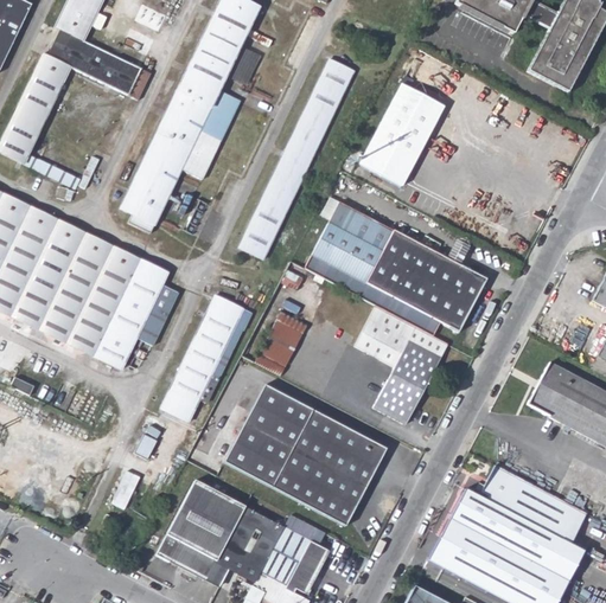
[(57,29),(45,53),(42,52),(0,138),(0,149),(24,161),(72,186),(77,174),(29,152),(70,66),(128,94),(141,68),(83,40),(83,39),(90,26),(99,31),(107,17),(97,12),(102,0),(68,0),(55,27),(57,29)]
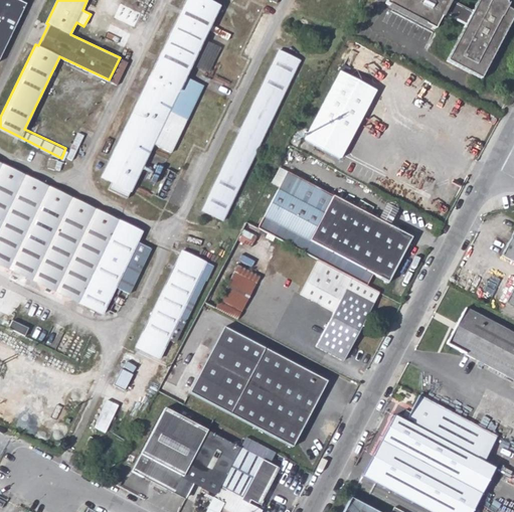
[(0,0),(0,57),(27,3),(21,0),(0,0)]
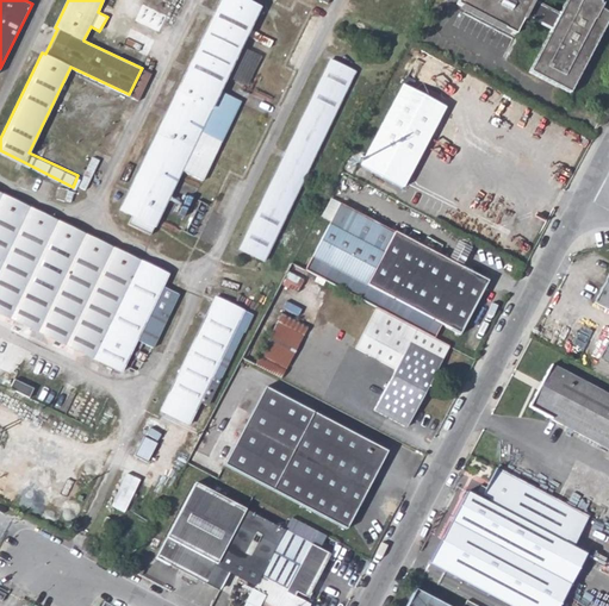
[(262,7),(248,0),(221,0),(122,208),(132,214),(130,222),(150,232),(184,167),(205,177),(242,101),(221,91),(262,7)]
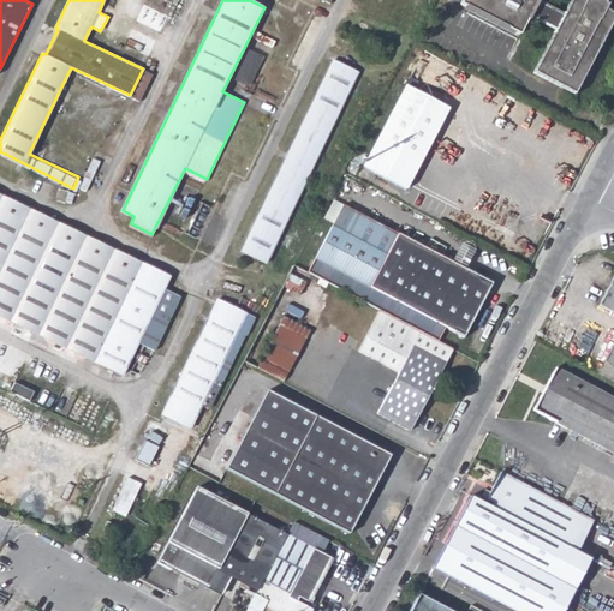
[(463,0),(522,30),(531,12),(537,0),(463,0)]
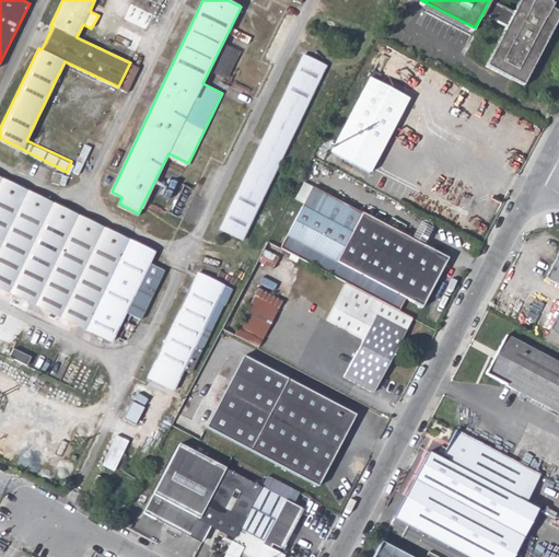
[(508,23),(515,8),(500,0),(489,0),(484,11),(508,23)]
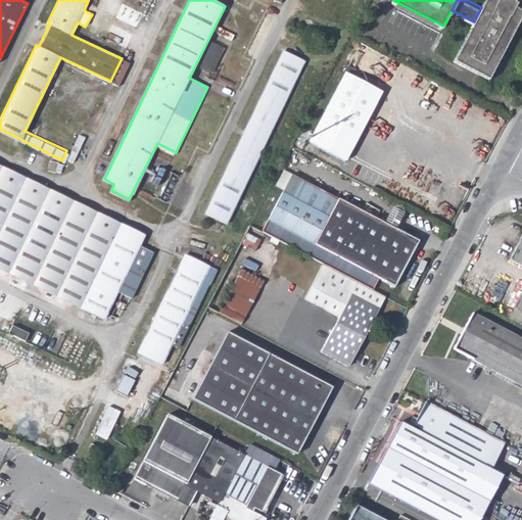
[(455,59),(489,77),(521,13),(521,10),(502,0),(485,0),(481,7),(474,21),(455,59)]
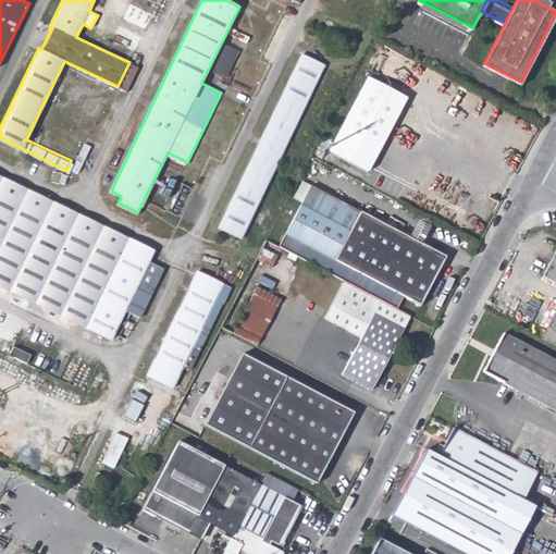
[(215,70),(229,74),(239,47),(226,41),(215,70)]
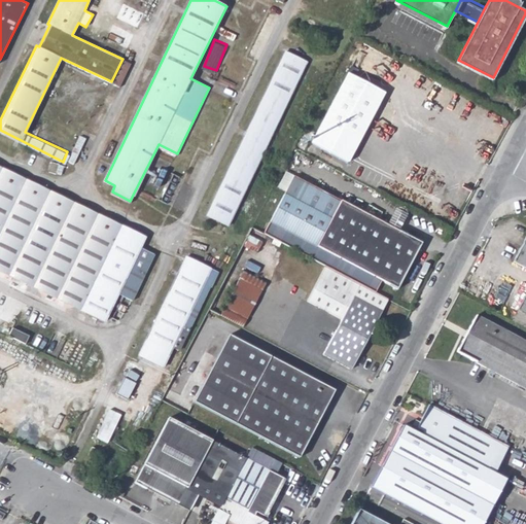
[(206,213),(230,224),(308,61),(285,49),(206,213)]
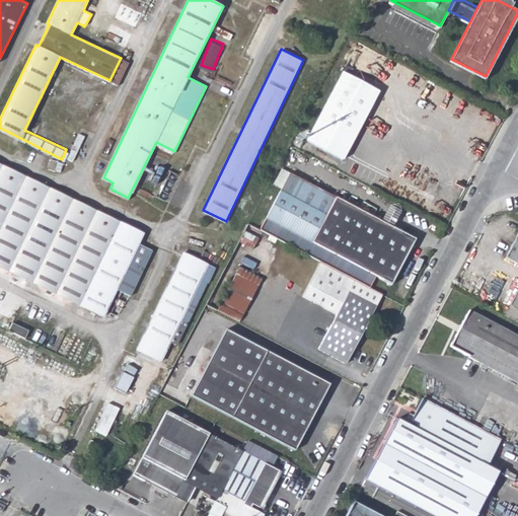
[(306,139),(344,158),(379,90),(342,71),(306,139)]
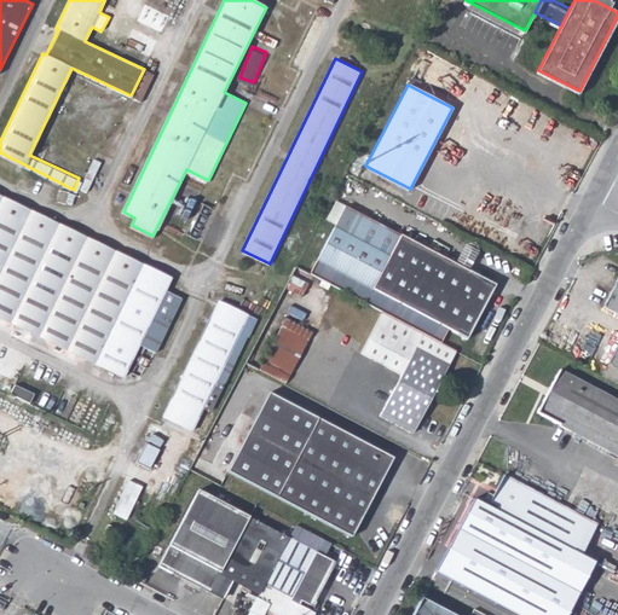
[(79,185),(88,190),(102,163),(92,158),(79,185)]
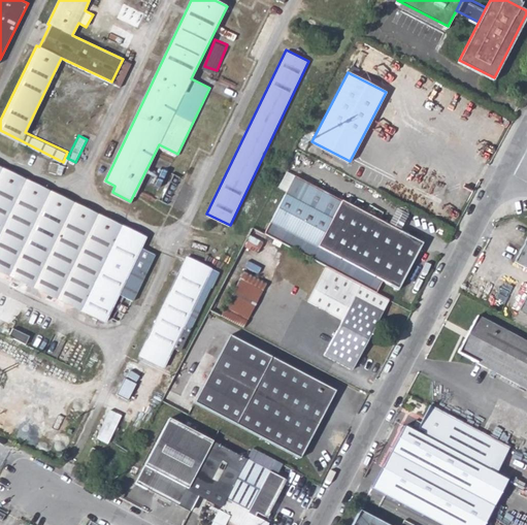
[(0,270),(105,321),(119,293),(133,300),(155,257),(139,251),(145,237),(0,166),(0,270)]
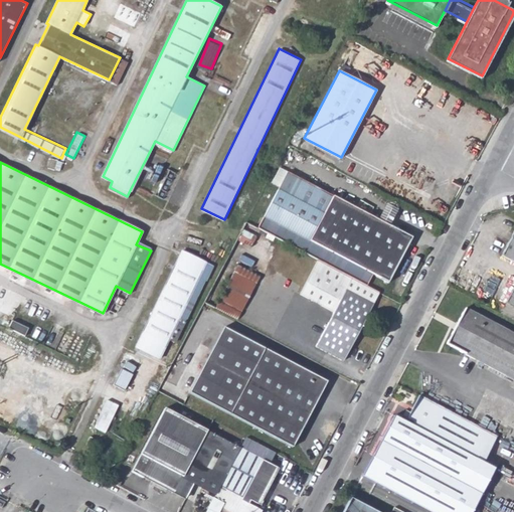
[(377,217),(288,170),(259,225),(318,257),(367,283),(372,274),(387,282),(407,243),(402,240),(403,232),(389,224),(377,217)]
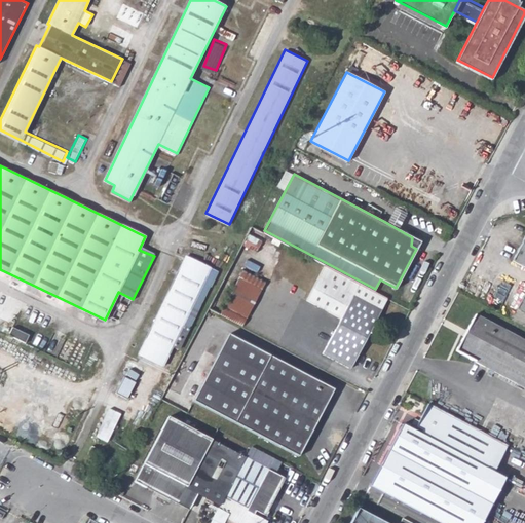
[(406,213),(394,207),(385,222),(398,229),(406,213)]
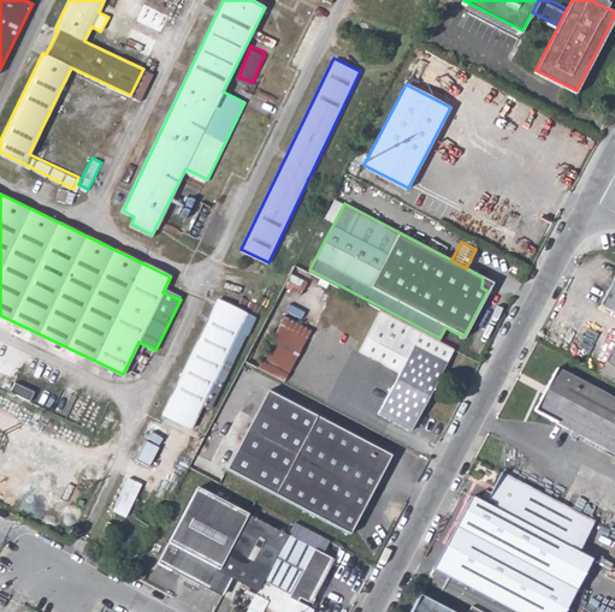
[(614,275),(602,302),(614,308),(614,275)]
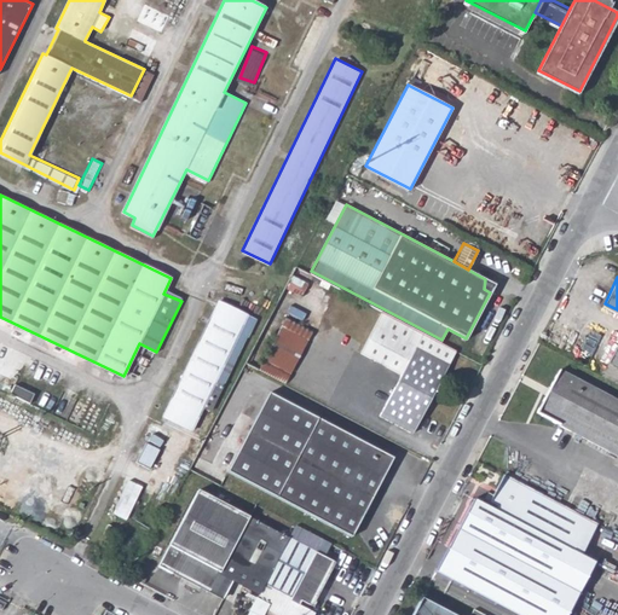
[(484,289),(490,293),(495,284),(485,279),(484,289)]
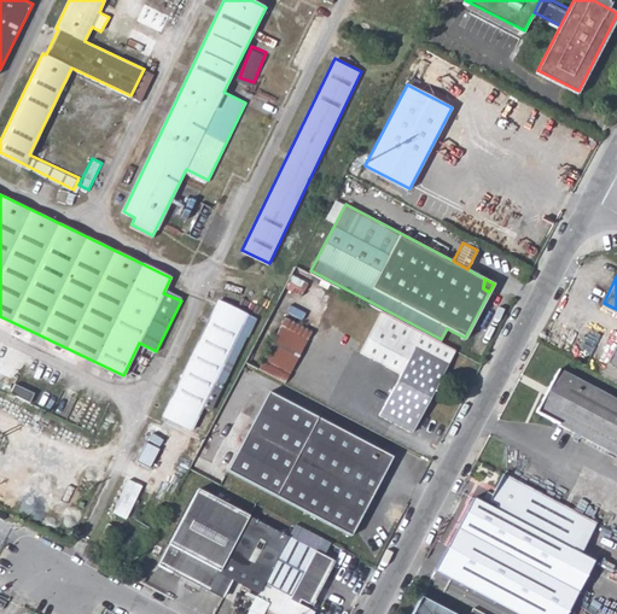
[(290,311),(315,325),(324,310),(297,296),(290,311)]
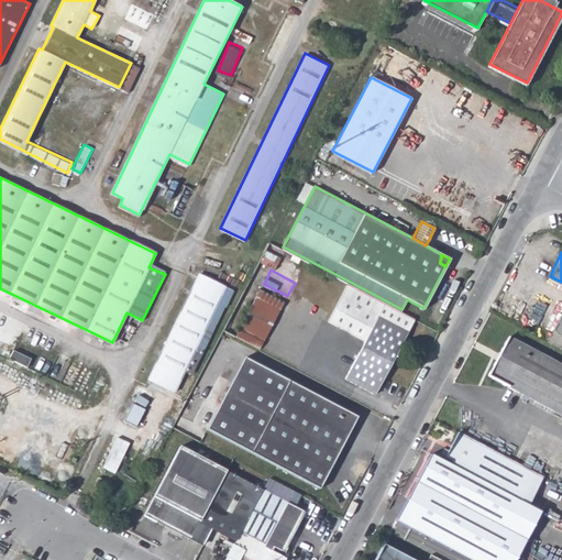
[(150,377),(176,391),(227,286),(200,273),(150,377)]
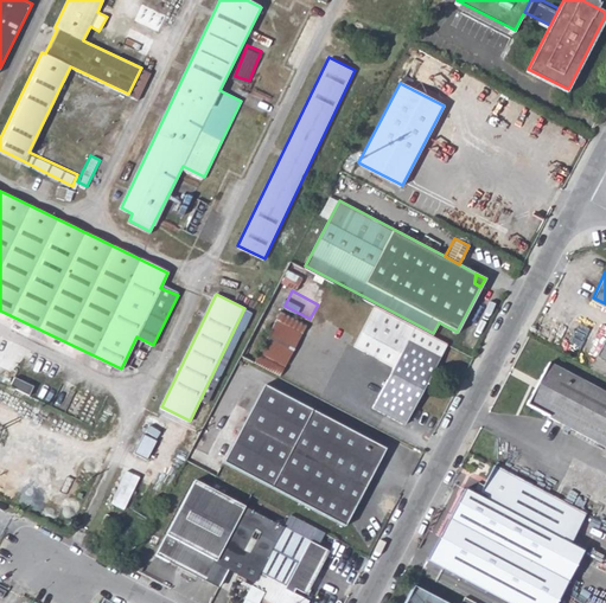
[(375,302),(355,344),(395,365),(374,405),(406,422),(448,341),(433,333),(375,302)]
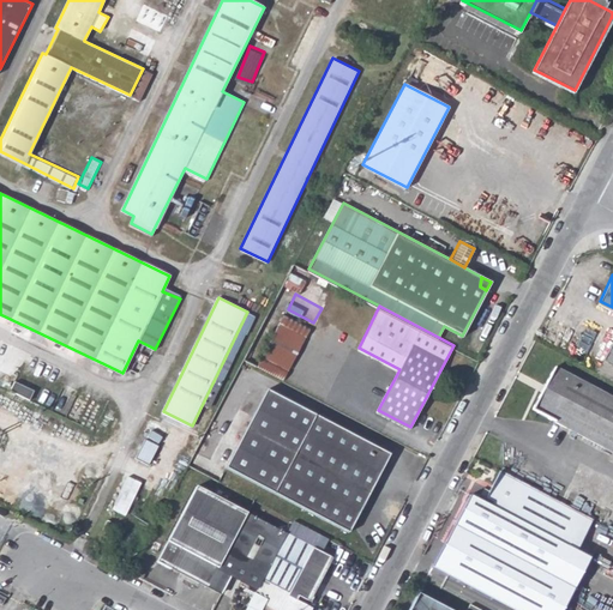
[(263,355),(288,369),(312,326),(286,312),(263,355)]
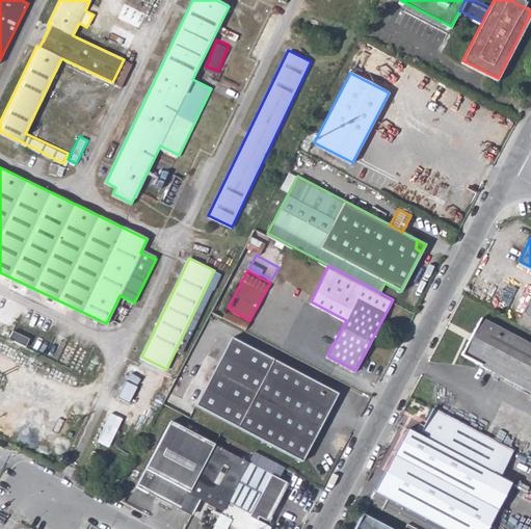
[(462,351),(530,388),(530,342),(481,316),(462,351)]
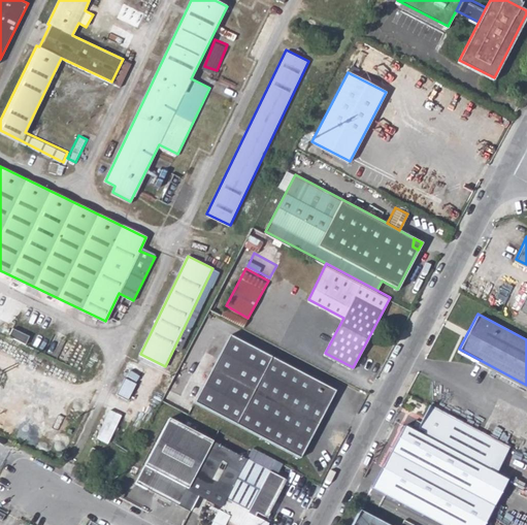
[(195,400),(300,455),(335,390),(230,334),(226,342),(215,336),(193,379),(203,385),(195,400)]
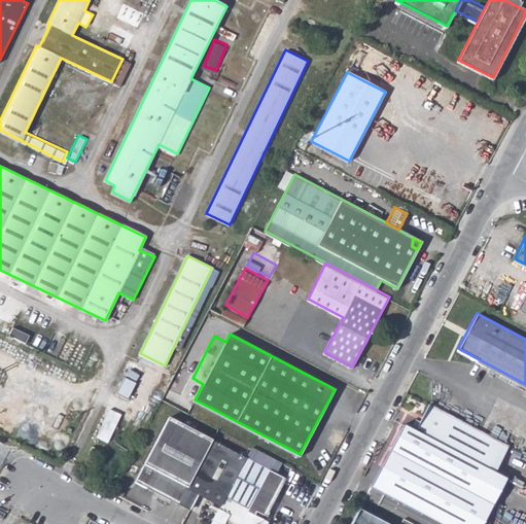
[(512,445),(430,403),(419,425),(426,429),(426,434),(414,459),(391,448),(372,483),(447,523),(481,523),(494,501),(470,489),(484,466),(496,474),(512,445)]
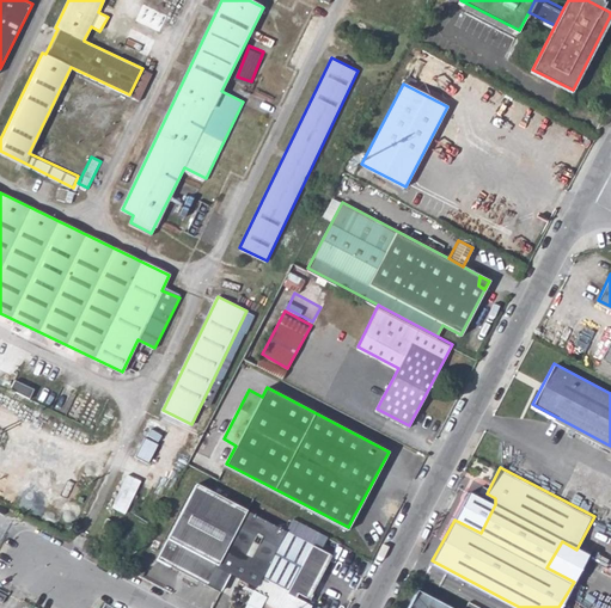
[(129,510),(142,476),(127,470),(115,504),(129,510)]
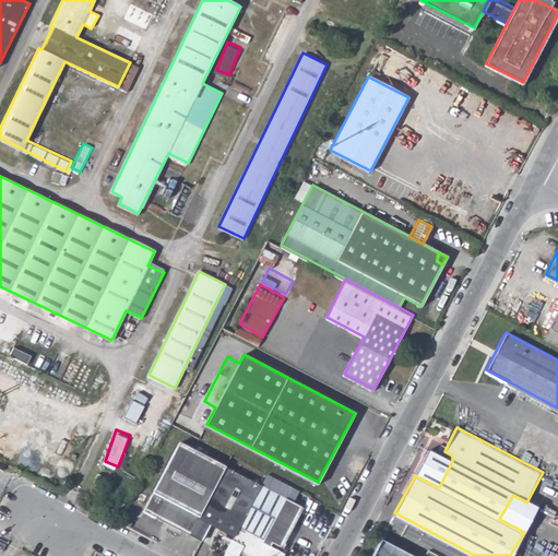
[(225,465),(180,441),(144,510),(190,534),(192,530),(225,465)]
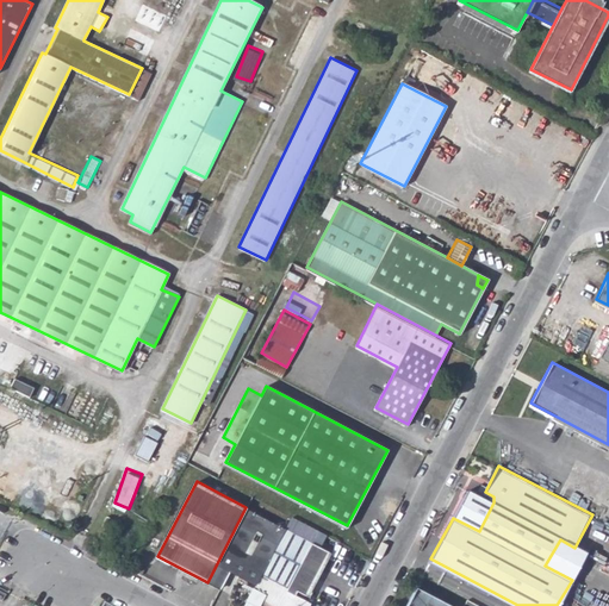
[(453,518),(479,531),(493,503),(468,491),(453,518)]
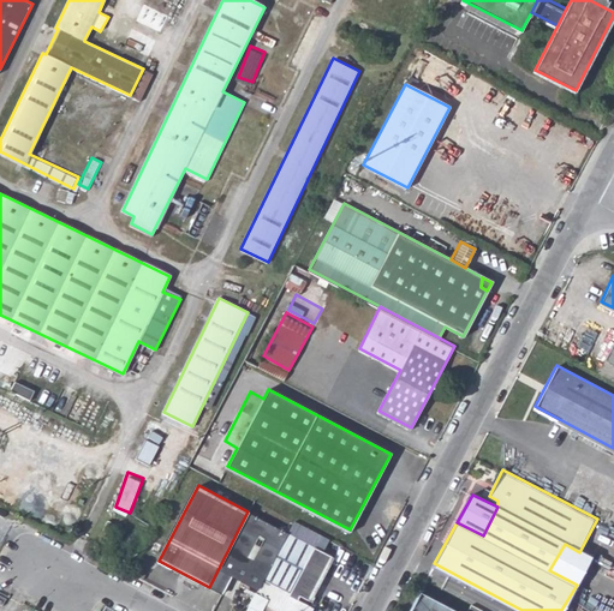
[(308,559),(317,563),(323,552),(248,511),(212,582),(225,589),(233,574),(257,587),(249,605),(260,610),(311,610),(315,606),(299,599),(288,594),(308,559)]
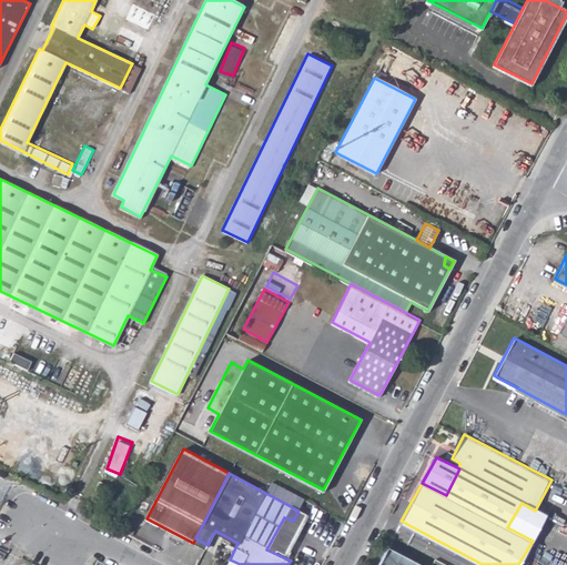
[(93,494),(103,500),(109,486),(100,481),(93,494)]
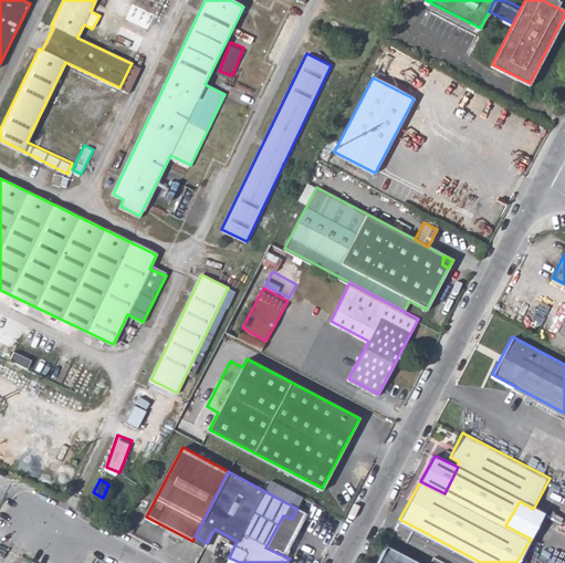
[(505,525),(531,539),(544,513),(533,509),(520,501),(505,525)]
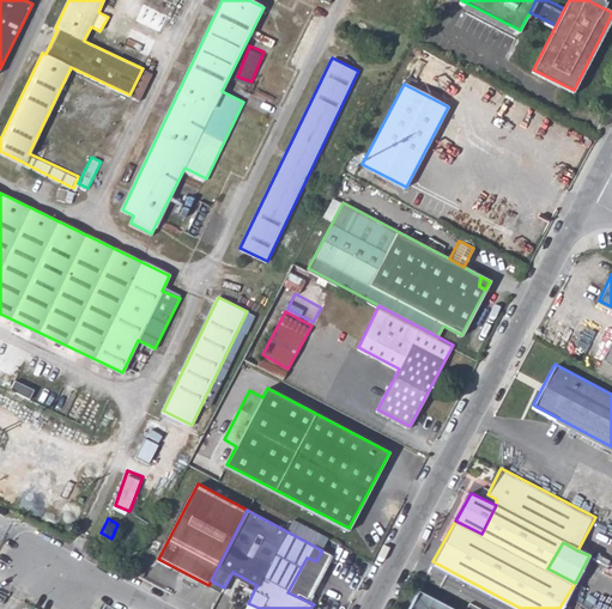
[(288,592),(298,597),(316,561),(307,558),(288,592)]
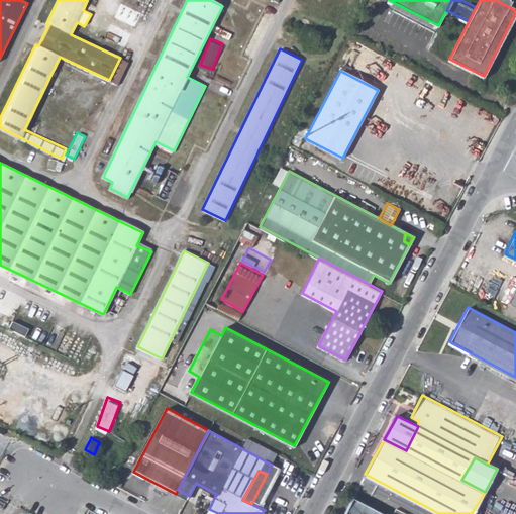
[(403,513),(405,511),(396,506),(392,513),(383,513),(352,498),(343,513),(403,513)]
